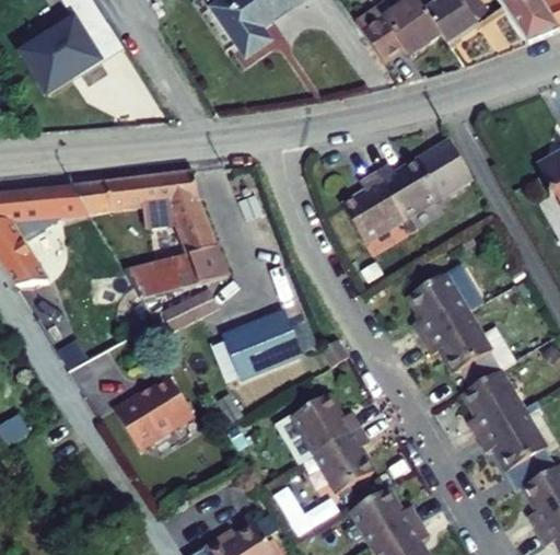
[(43,36),(22,49),(48,90),(72,74),(70,72),(79,67),(80,70),(101,57),(88,36),(108,23),(94,0),(63,0),(71,11),(39,31),(43,36)]
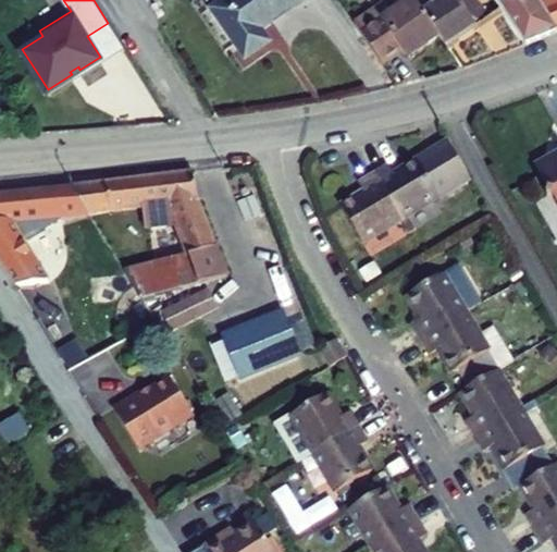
[(261,23),(295,0),(217,0),(212,3),(246,53),(270,37),(261,23)]
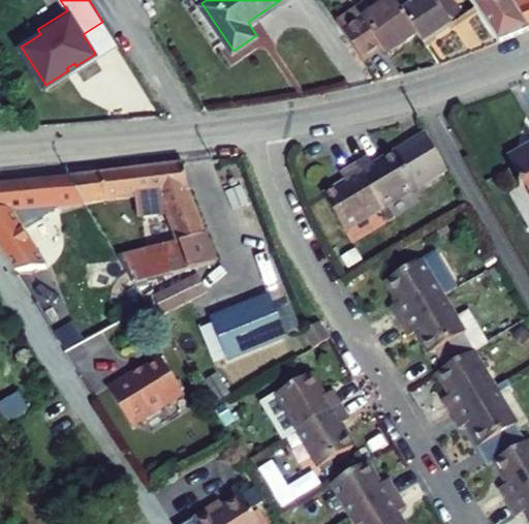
[(336,16),(362,56),(381,42),(386,50),(417,29),(397,0),(360,0),(336,16)]
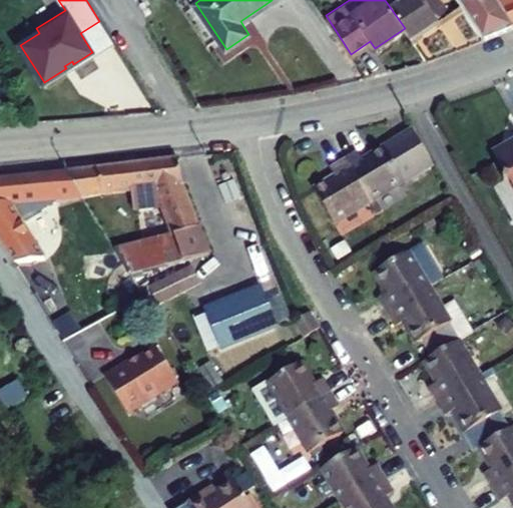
[(385,0),(405,28),(412,38),(451,12),(443,0),(385,0)]
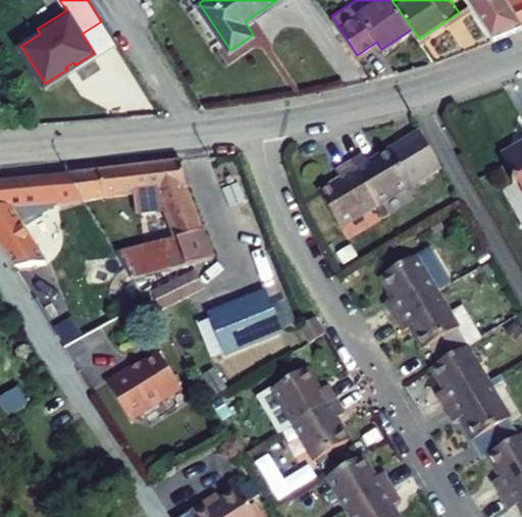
[(466,0),(492,38),(521,24),(521,0),(466,0)]
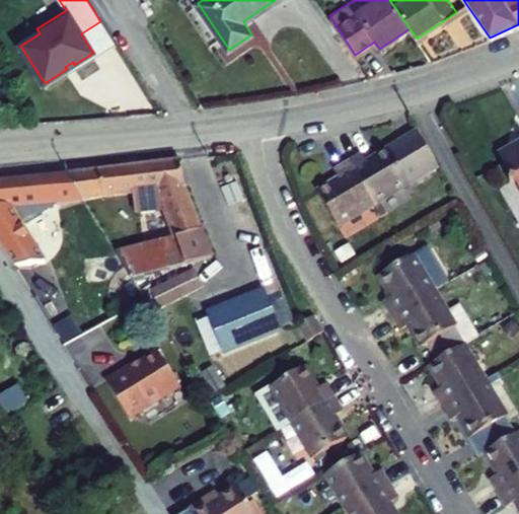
[(380,213),(386,209),(379,197),(416,174),(429,166),(437,161),(418,129),(366,159),(361,151),(348,159),(372,201),(380,213)]
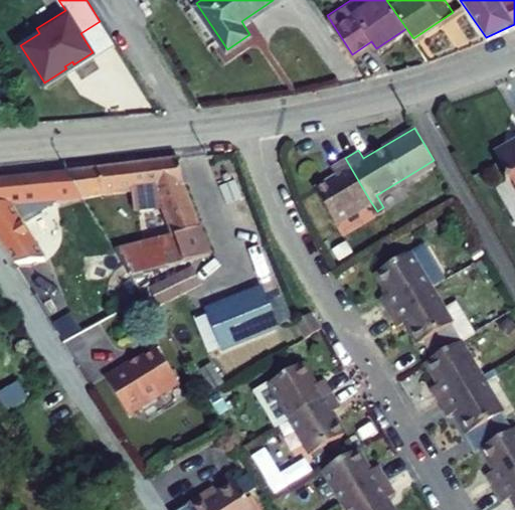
[(514,138),(495,150),(514,185),(514,138)]
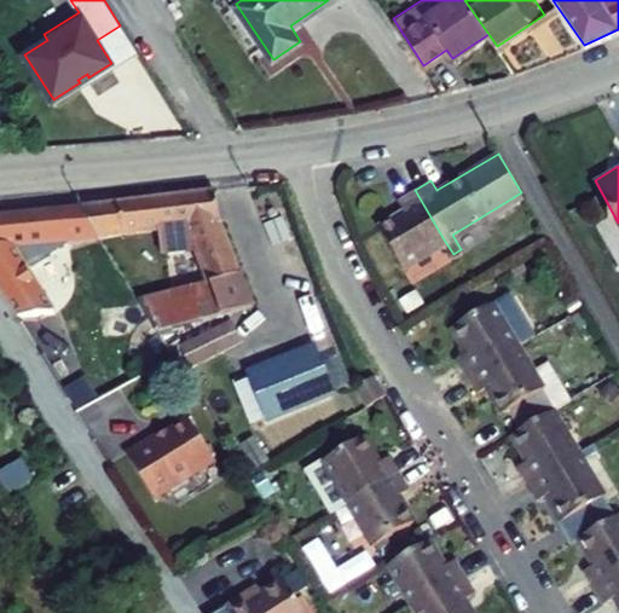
[(215,186),(80,203),(99,233),(158,226),(161,250),(186,247),(196,246),(210,277),(200,279),(155,291),(144,272),(134,269),(122,270),(158,327),(254,301),(220,217),(215,186)]
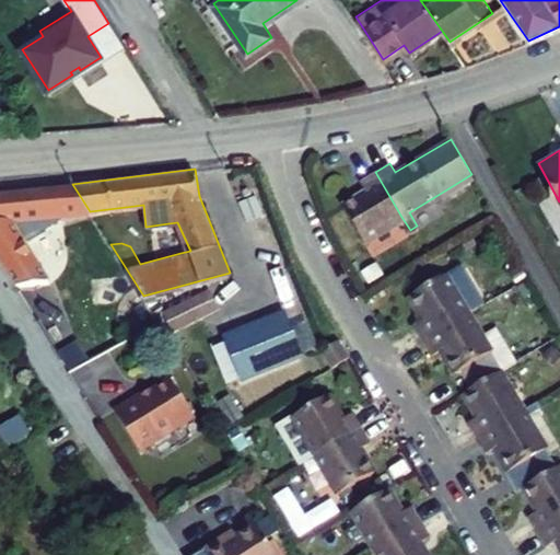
[(401,217),(375,172),(360,181),(366,189),(342,204),(364,239),(401,217)]
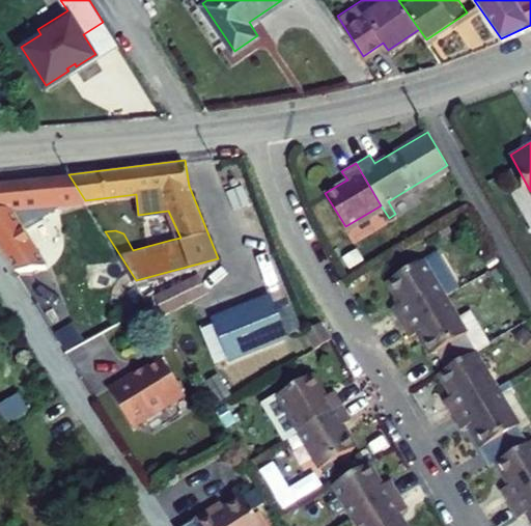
[(425,178),(426,182),(441,172),(439,170),(425,178)]
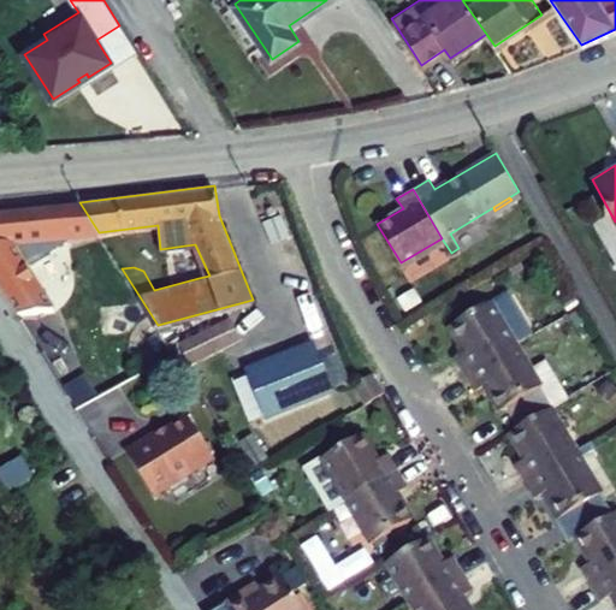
[(80,202),(0,208),(0,284),(35,341),(70,335),(66,303),(53,306),(23,258),(53,249),(52,236),(99,232),(80,202)]
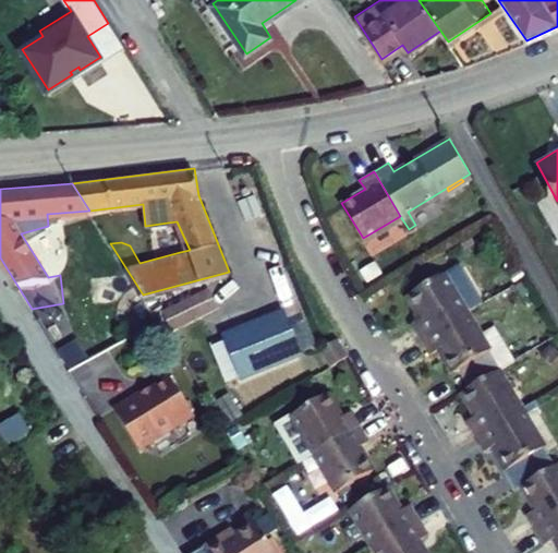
[(168,223),(180,252),(190,250),(177,221),(168,223)]
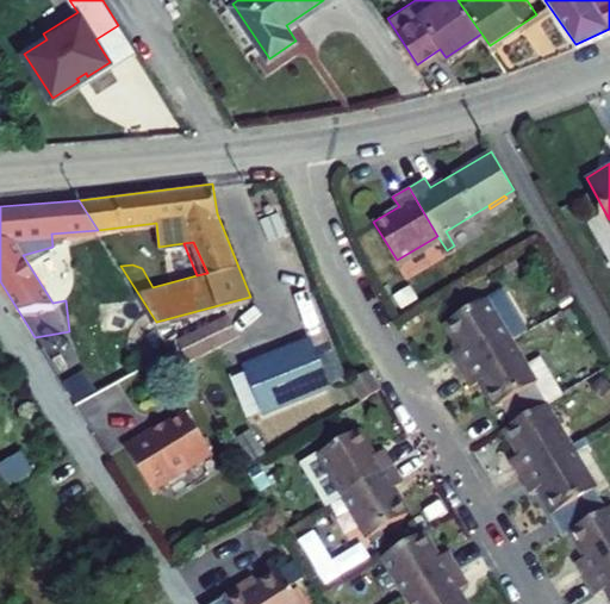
[(400,305),(415,297),(406,284),(392,292),(400,305)]
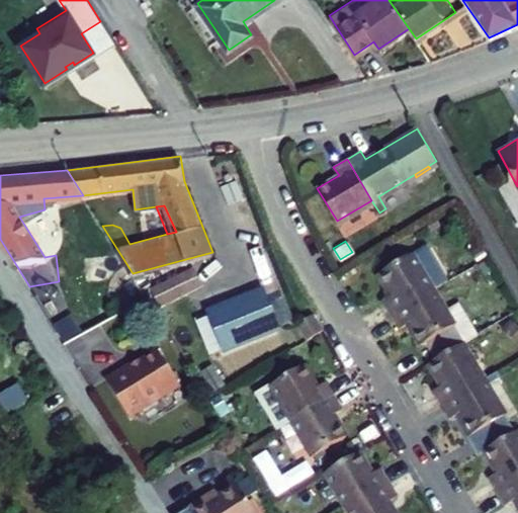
[(382,297),(391,312),(432,286),(429,282),(411,251),(378,271),(392,292),(382,297)]
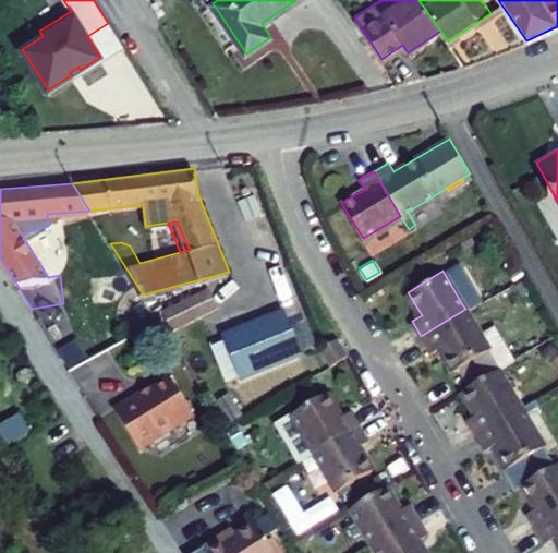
[(465,309),(478,301),(475,296),(462,304),(465,309)]
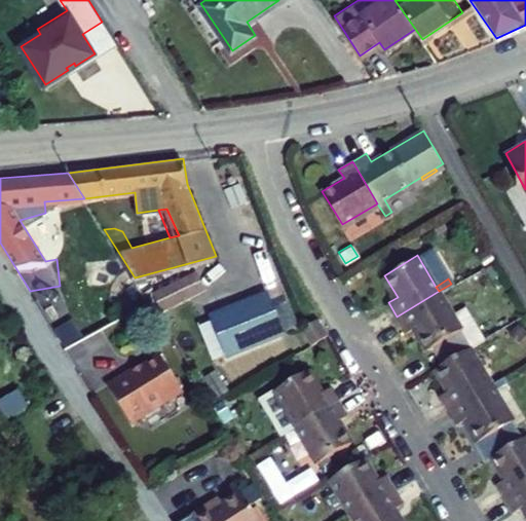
[(218,345),(268,324),(252,285),(201,306),(218,345)]
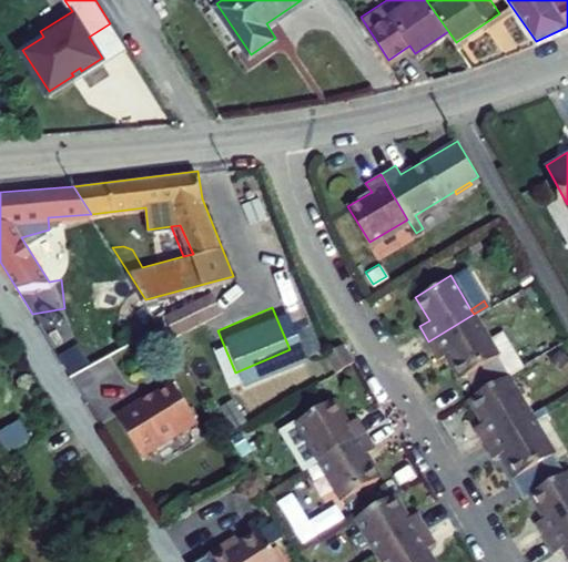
[(437,356),(447,350),(462,375),(465,373),(477,391),(506,374),(523,364),(503,330),(488,339),(474,314),(428,341),(437,356)]
